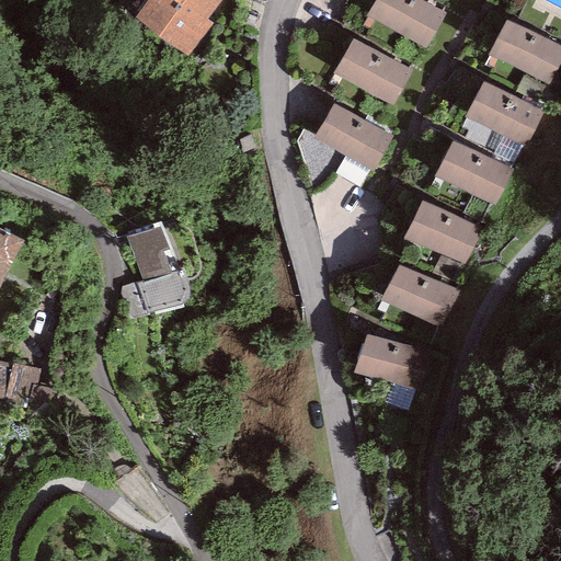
[(213,23),(208,20),(206,22),(175,0),(147,0),(135,18),(187,57),(213,23)]
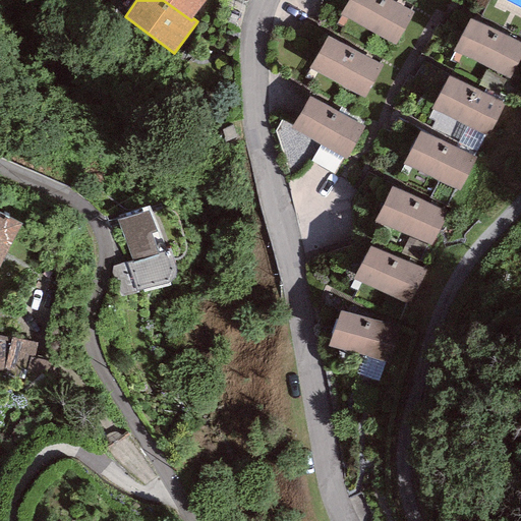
[(207,0),(163,0),(191,20),(193,18),(207,0)]
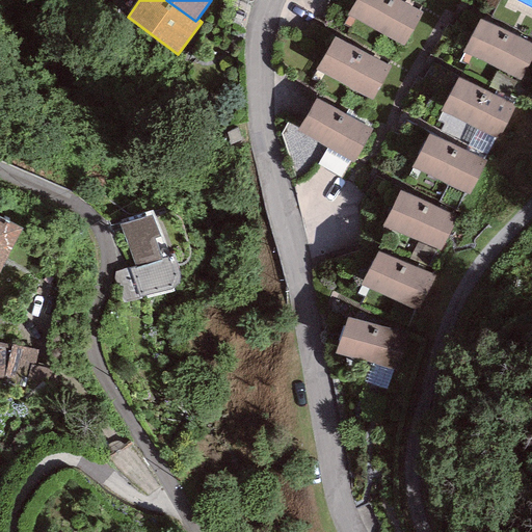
[(422,12),(398,0),(354,0),(347,16),(403,47),(422,12)]
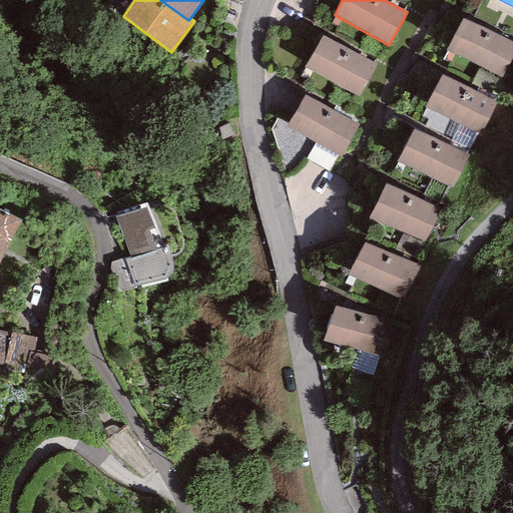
[(512,55),(512,42),(462,19),(446,51),(502,78),(512,55)]
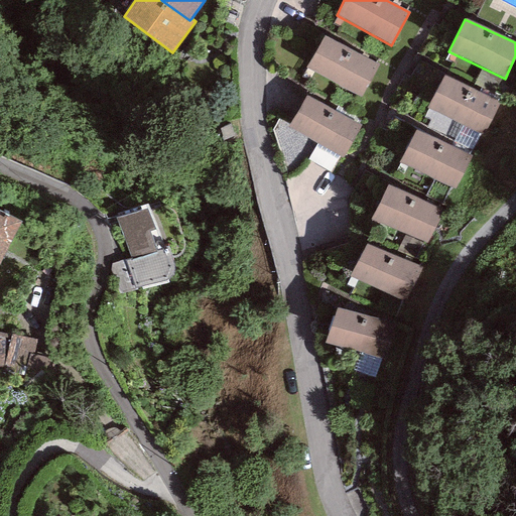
[(378,65),(325,35),(306,69),(360,98),(378,65)]
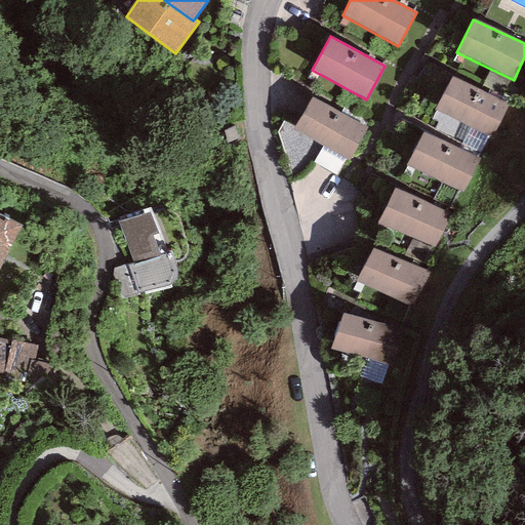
[(509,106),(452,77),(435,110),(491,138),(509,106)]
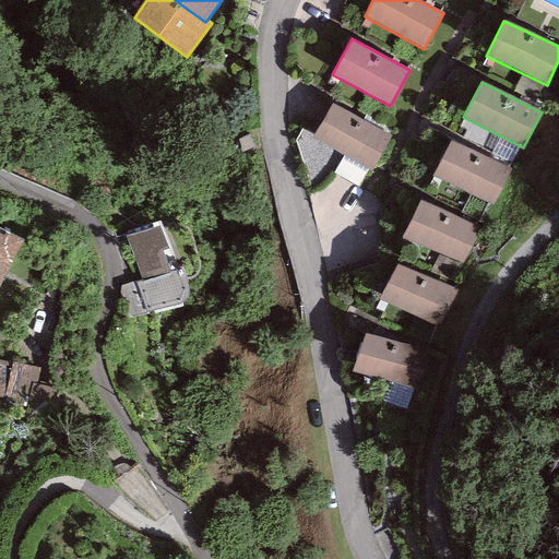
[(392,135),(331,103),(311,139),(372,171),(392,135)]
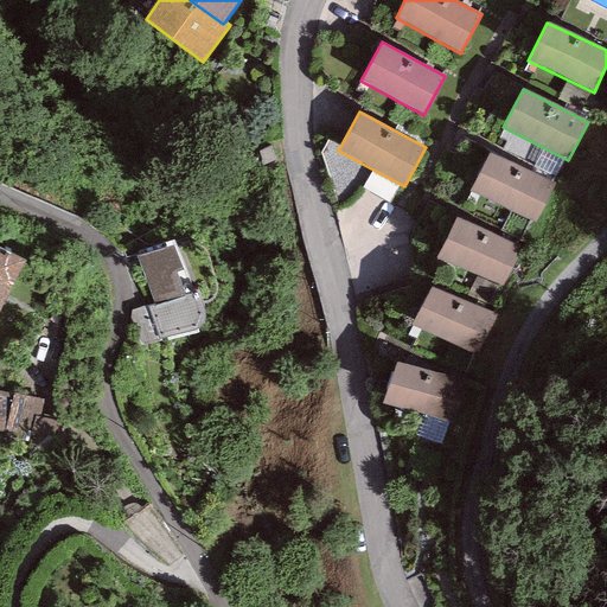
[(556,181),(490,149),(470,191),(536,223),(556,181)]
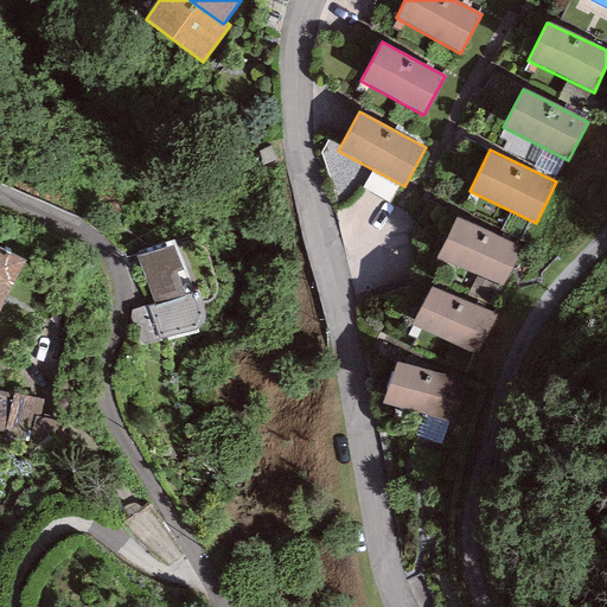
[(522,248),(455,217),(436,257),(503,288),(522,248)]
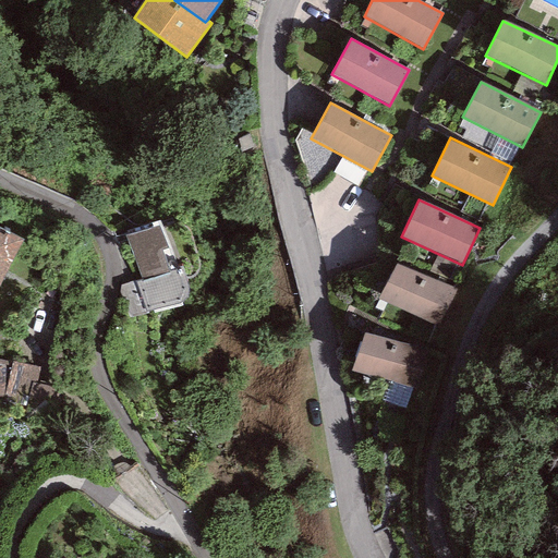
[(159,225),(126,237),(141,279),(135,280),(145,311),(181,303),(185,298),(186,292),(185,284),(181,267),(174,269),(159,225)]
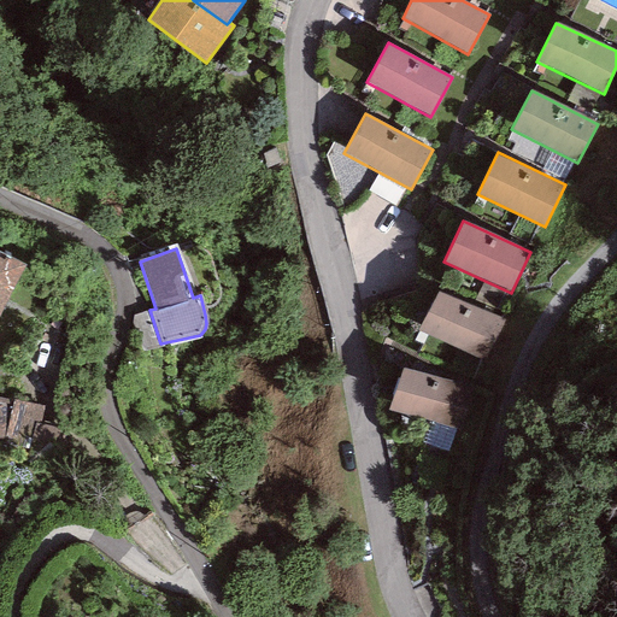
[(0,312),(23,265),(0,253),(0,312)]
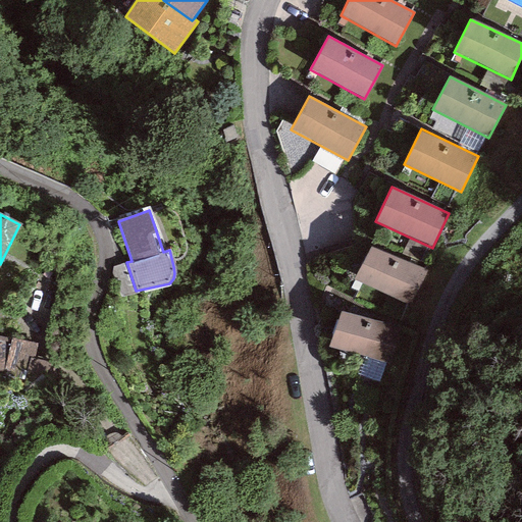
[(427,272),(371,246),(354,280),(410,307),(427,272)]
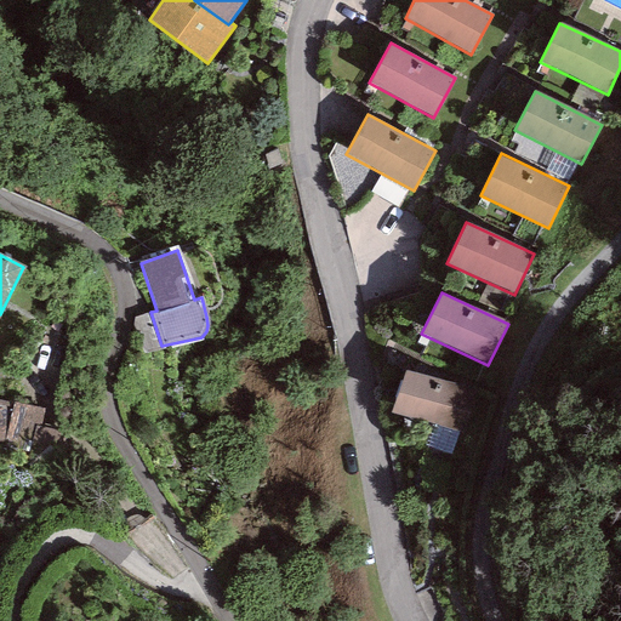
[(474,392),(405,371),(391,412),(459,432),(474,392)]
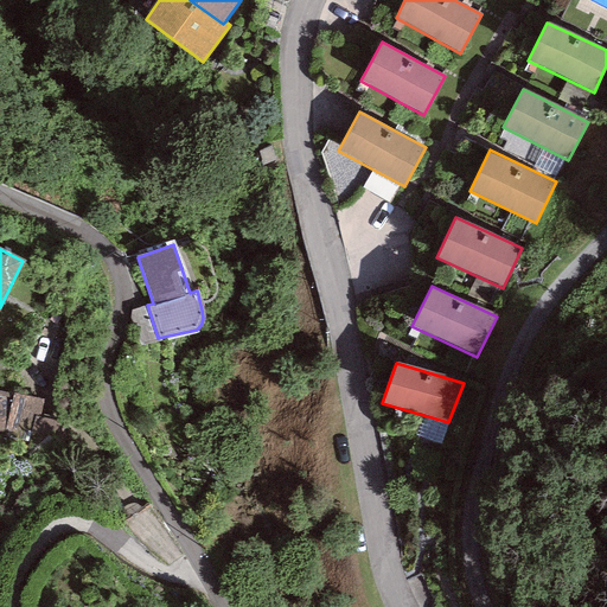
[(11,393),(0,390),(0,432),(4,433),(11,393)]
